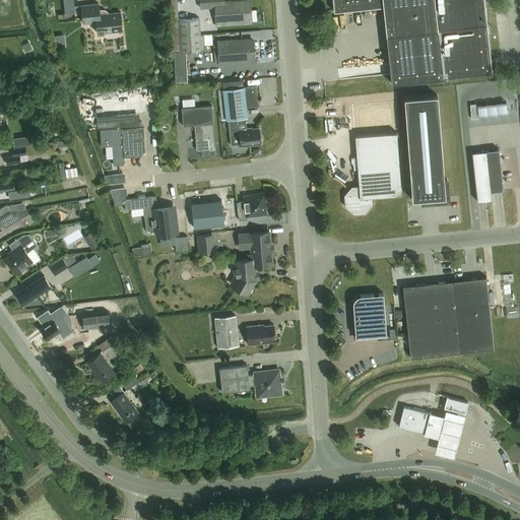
[(77,11),(76,0),(65,0),(66,12),(77,11)]
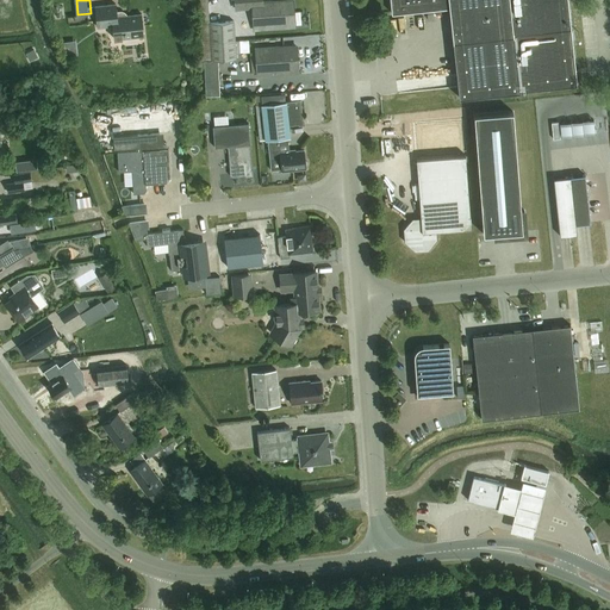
[(209,0),(200,0),(201,23),(210,23),(209,0)]
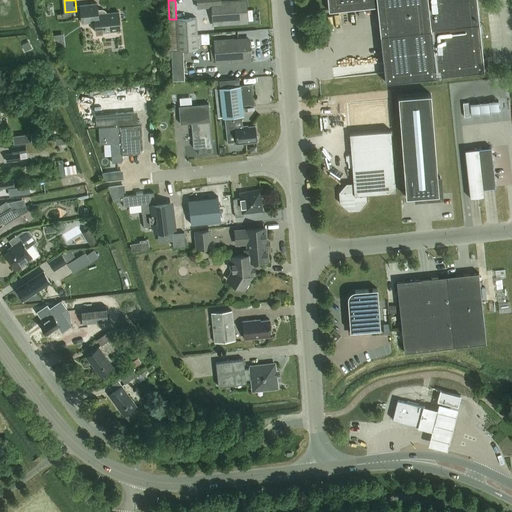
[(197,0),(198,7),(212,6),(213,25),(244,22),(243,11),(246,10),(246,0),(220,2),(219,0),(197,0)]
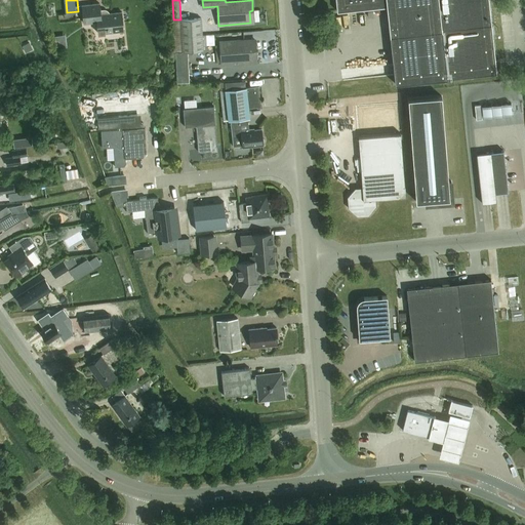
[(491,25),(488,0),(335,0),(337,11),(387,6),(390,36),(491,25)]
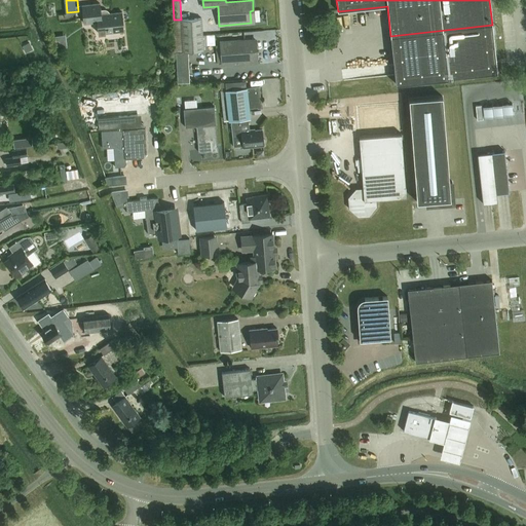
[(82,5),(84,24),(98,22),(99,34),(123,31),(122,12),(109,13),(108,11),(107,10),(105,10),(101,10),(100,3),(82,5)]
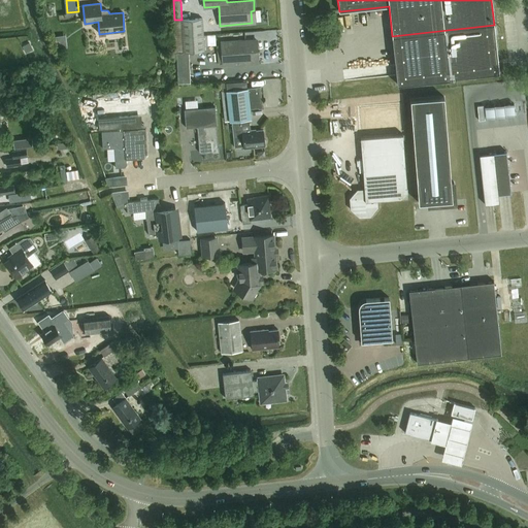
[(182,20),(183,35),(203,35),(202,19),(182,20)]
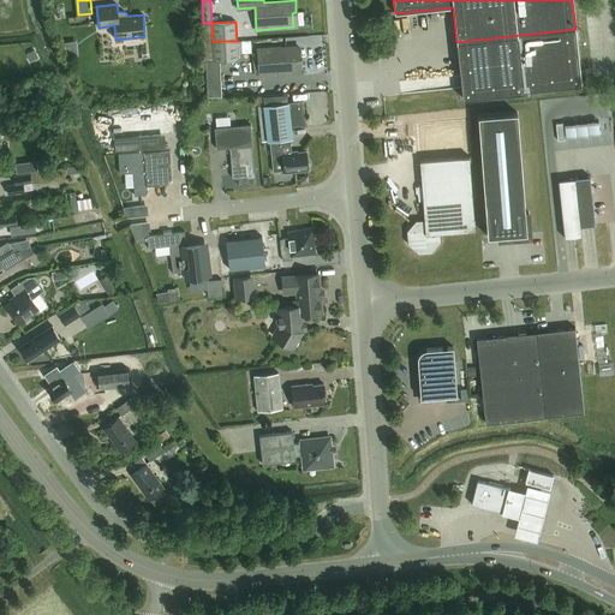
[(212,23),(203,23),(206,61),(214,60),(213,41),(212,23)]
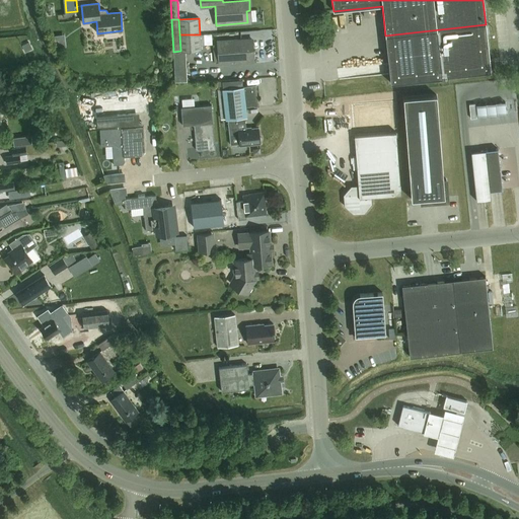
[(390,83),(491,73),(486,24),(385,35),(390,83)]
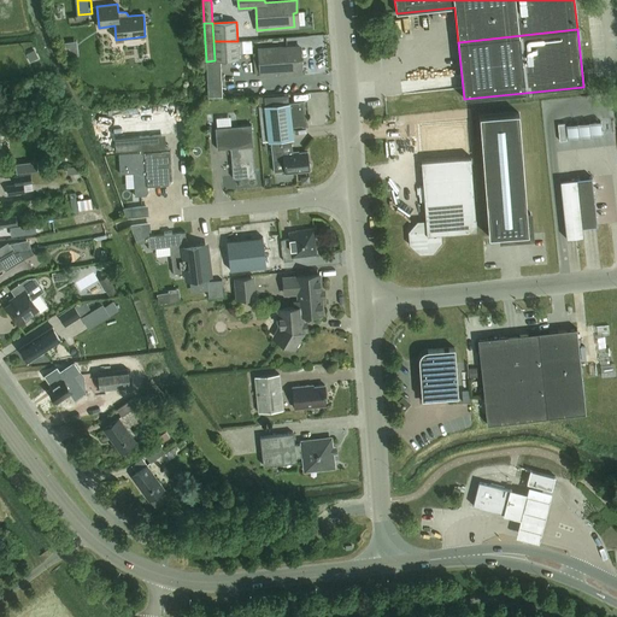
[(253,39),(244,40),(245,52),(254,51),(253,39)]
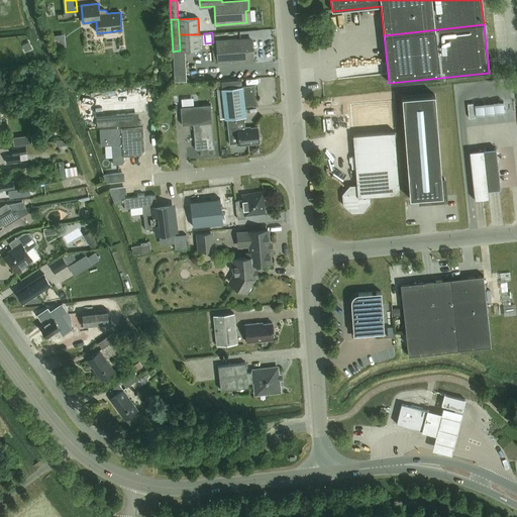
[(65,34),(52,36),(54,47),(66,46),(65,34)]
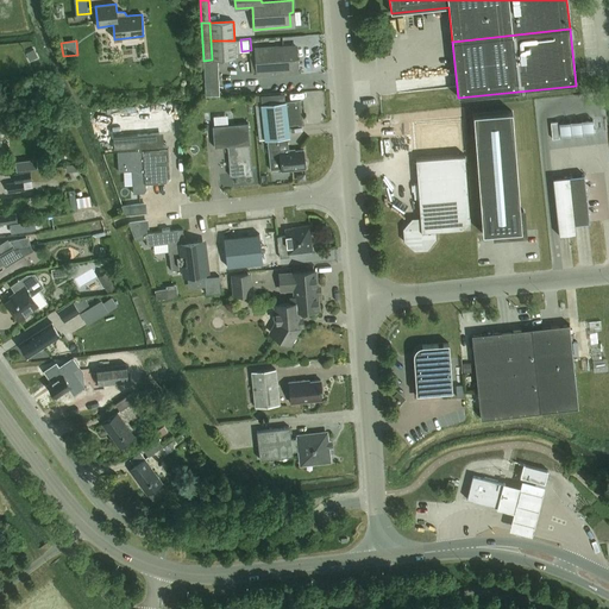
[(234,41),(211,41),(212,60),(218,60),(236,58),(234,41)]
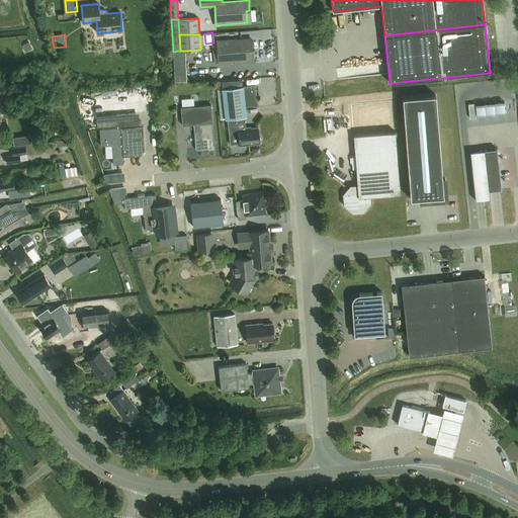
[(253,52),(252,39),(218,41),(219,65),(250,62),(249,52),(253,52)]
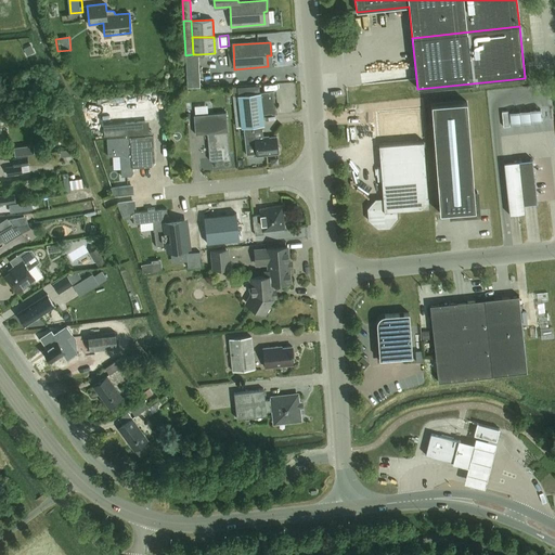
[(30,46),(24,49),(27,55),(34,52),(30,46)]
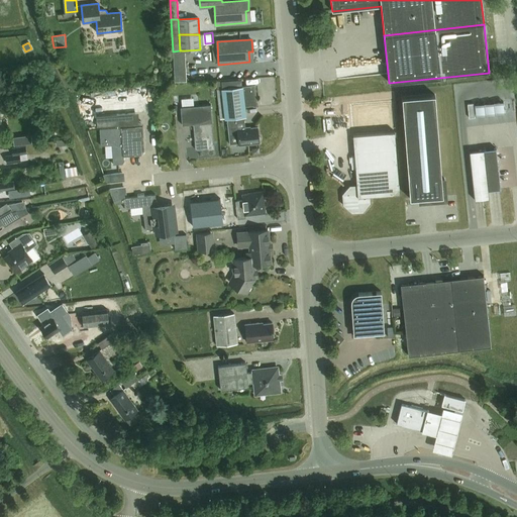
[(180,50),(173,52),(174,81),(187,80),(185,50),(180,50)]
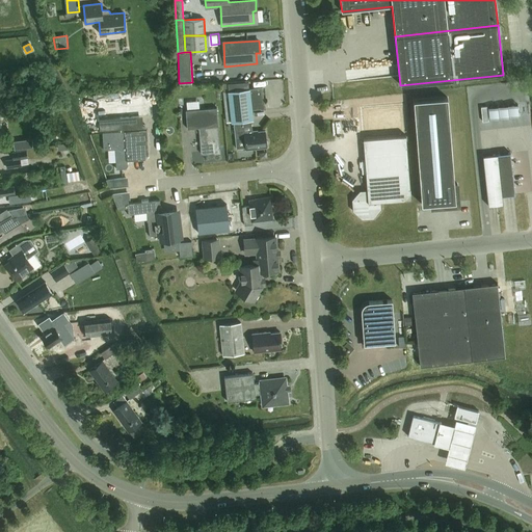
[(262,87),(228,90),(232,123),(253,120),(251,109),(264,108),(262,87)]
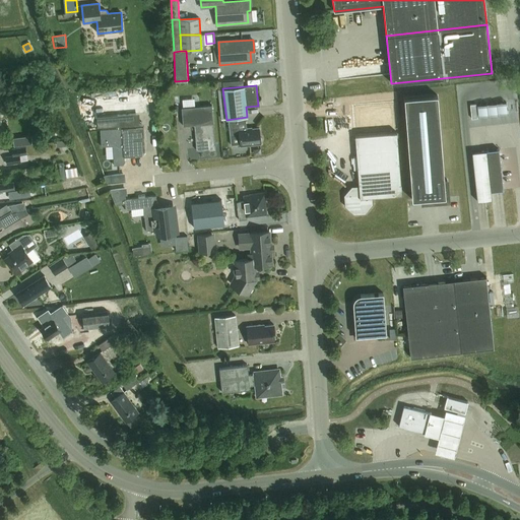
[(448,200),(447,180),(444,180),(438,95),(404,98),(412,200),(433,198),(434,201),(448,200)]
